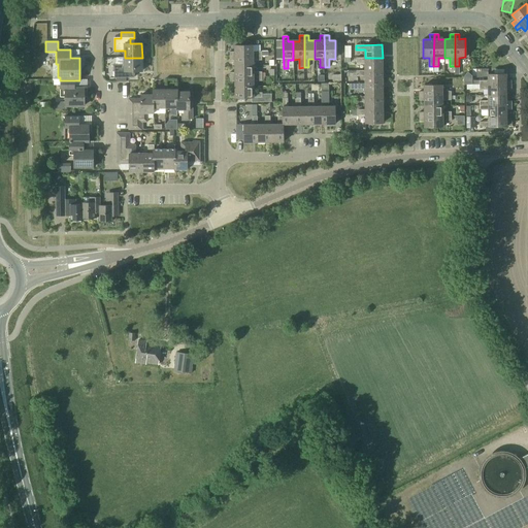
[(230,57),(261,56),(261,52),(253,52),(253,45),(235,46),(235,52),(230,52),(230,57)]
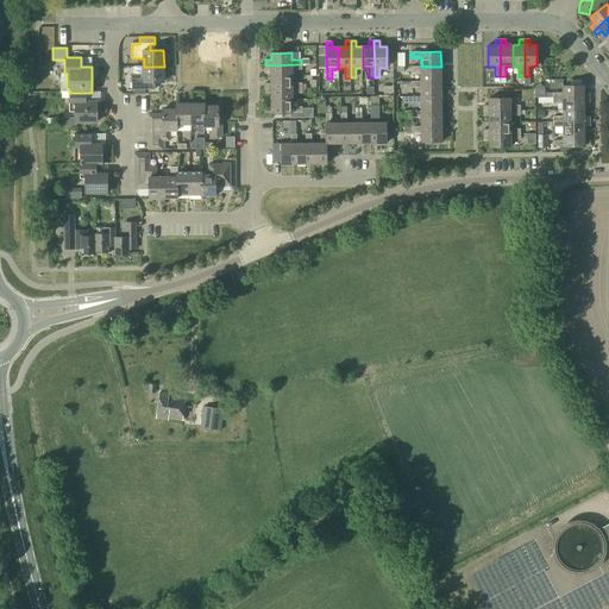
[(271,77),(292,76),(292,70),(301,70),(301,64),(265,66),(265,70),(271,70),(271,77)]
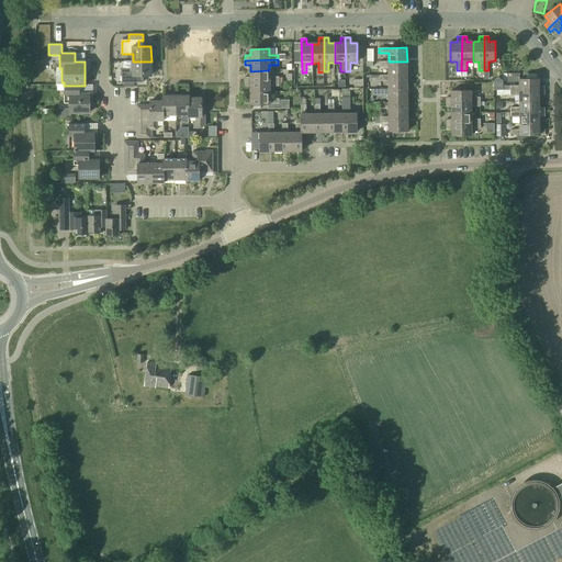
[(152,62),(133,62),(133,69),(122,69),(122,82),(143,82),(143,76),(152,76),(152,62)]
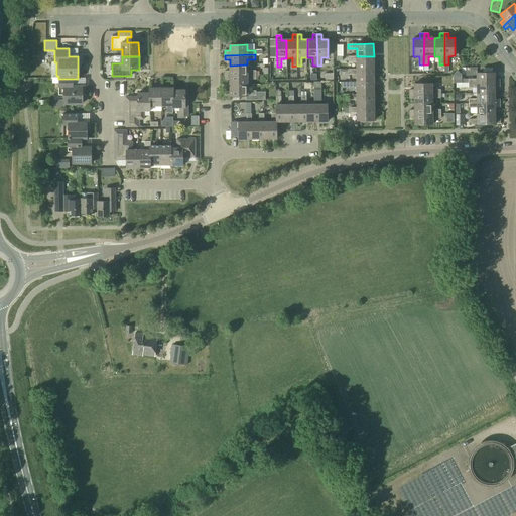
[(348,56),(348,61),(357,61),(357,70),(374,69),(374,56),(357,56),(348,56)]
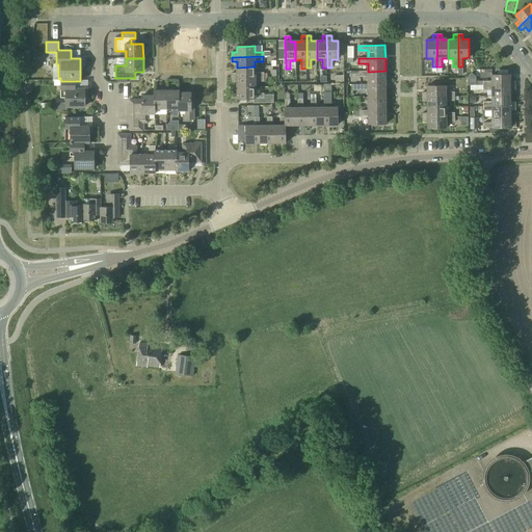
[(232,78),(263,77),(263,73),(256,73),(255,67),(237,68),(237,74),(232,74),(232,78)]
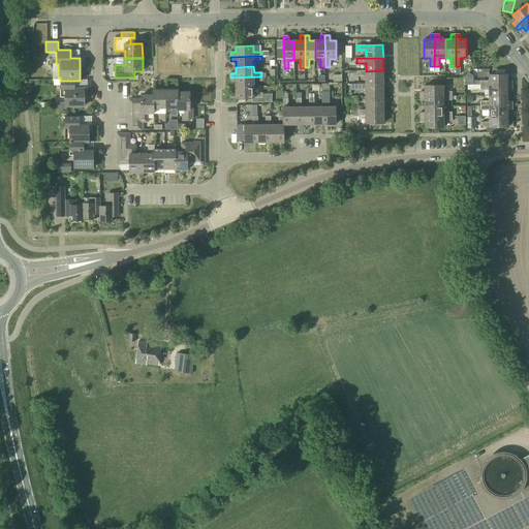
[(366,84),(383,84),(383,70),(366,71),(356,71),(356,76),(366,76),(366,84)]
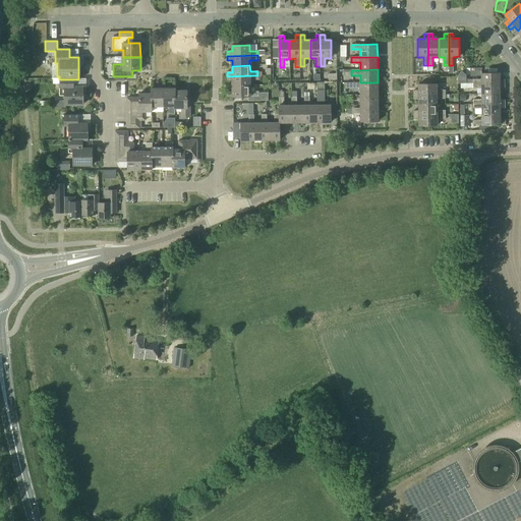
[(465,83),(505,83),(505,79),(500,79),(500,73),(481,74),(481,79),(465,79),(465,83)]
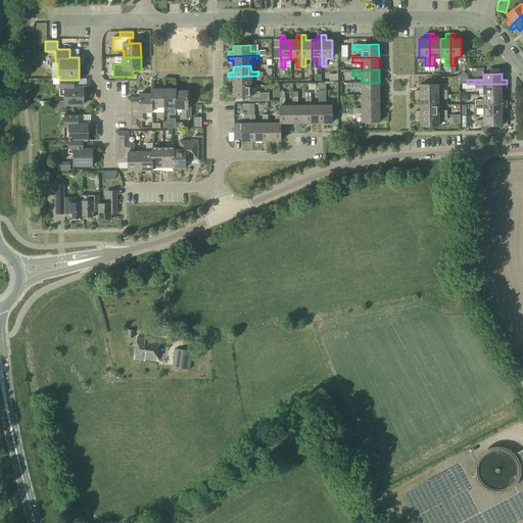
[(233,87),(251,87),(251,81),(259,81),(258,76),(228,77),(228,81),(233,81),(233,87)]
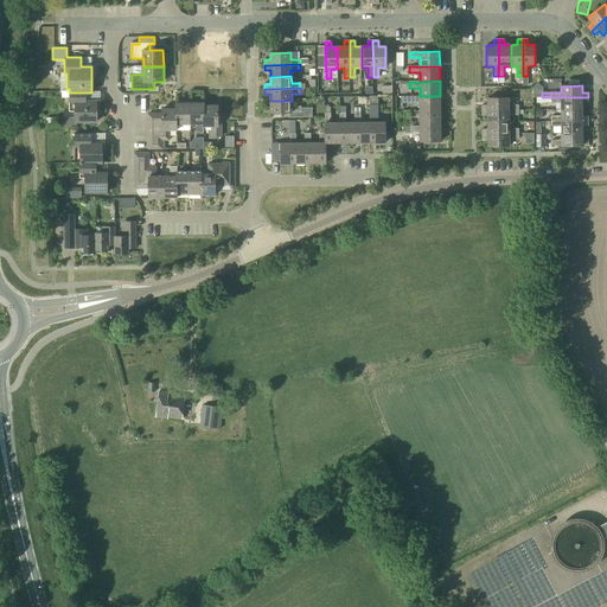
[(85,102),(85,93),(69,93),(69,112),(75,112),(75,122),(96,121),(96,109),(98,109),(98,102),(85,102)]
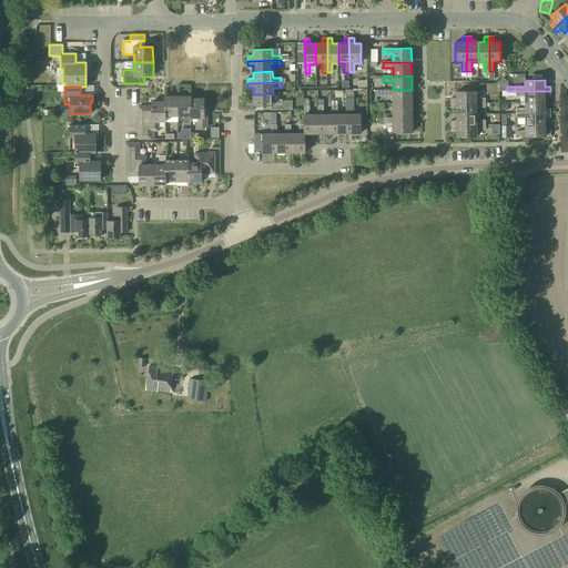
[(412,104),(412,90),(393,90),(376,90),(376,97),(393,95),(393,104),(412,104)]
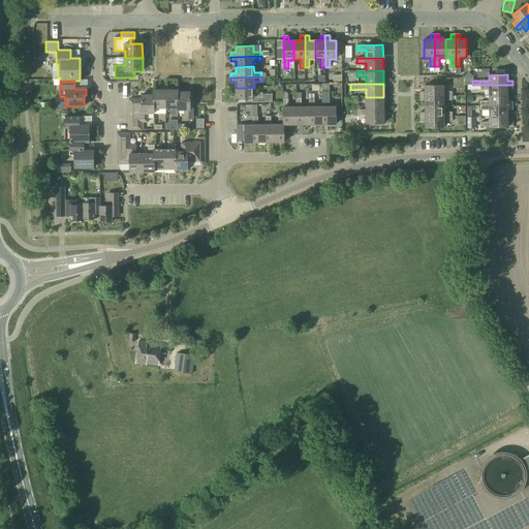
[(512,90),(512,85),(472,85),(467,85),(467,90),(489,90),(489,96),(507,96),(507,90),(512,90)]
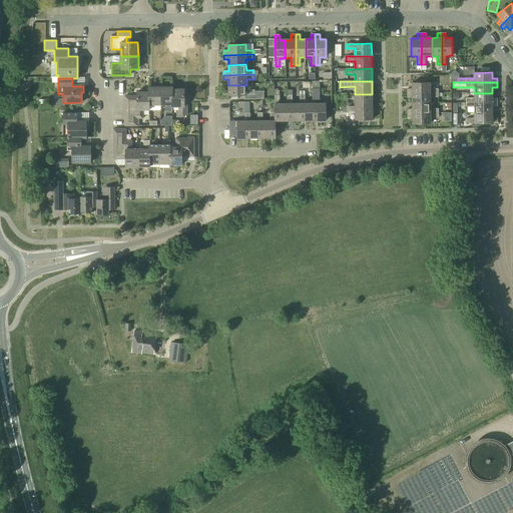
[(407,93),(438,93),(438,88),(430,89),(430,83),(412,83),(412,89),(407,89),(407,93)]
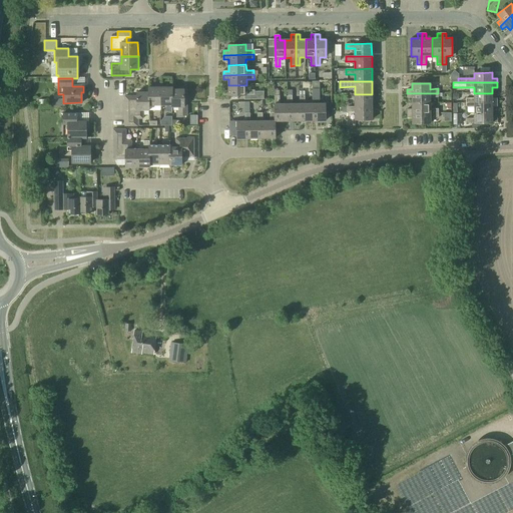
[(223,95),(243,95),(244,99),(254,99),(254,95),(254,90),(246,90),(246,85),(228,85),(228,91),(223,91),(223,95)]
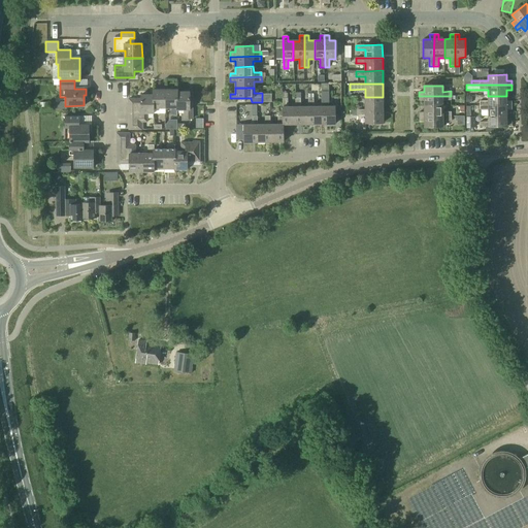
[(154,108),(165,108),(165,90),(153,90),(153,95),(154,95),(154,108)]
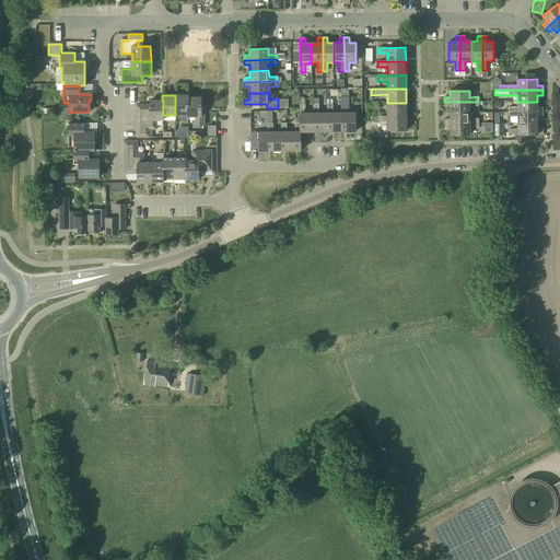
[(188,97),(188,95),(175,95),(175,115),(187,115),(188,115),(188,97)]
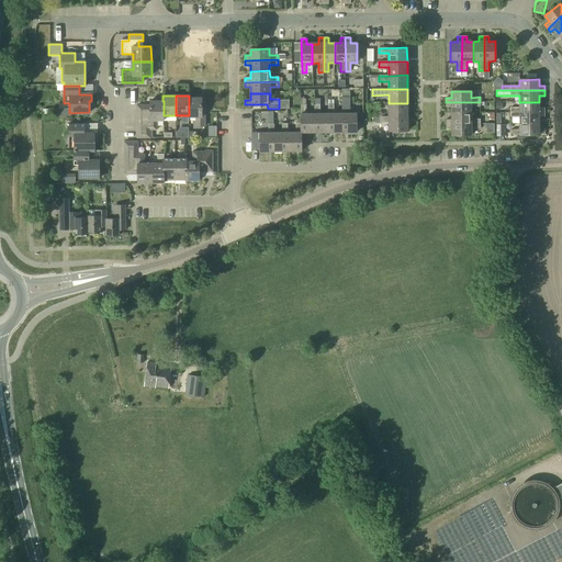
[(189,115),(188,115),(188,117),(197,117),(197,126),(205,126),(205,108),(201,108),(201,98),(189,98),(189,115)]
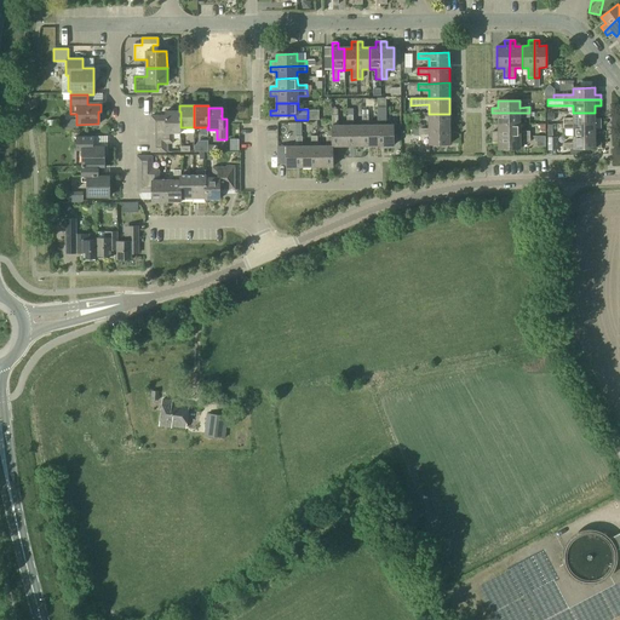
[(181,133),(181,127),(181,112),(179,112),(165,113),(165,118),(166,118),(166,125),(166,131),(166,138),(166,143),(173,143),(173,133),(181,133)]
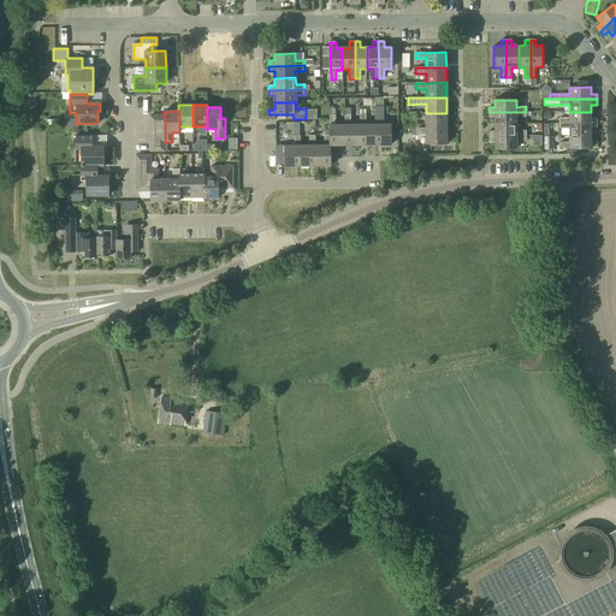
[(495,124),(516,124),(516,117),(526,117),(526,112),(489,112),(489,118),(495,117),(495,124)]
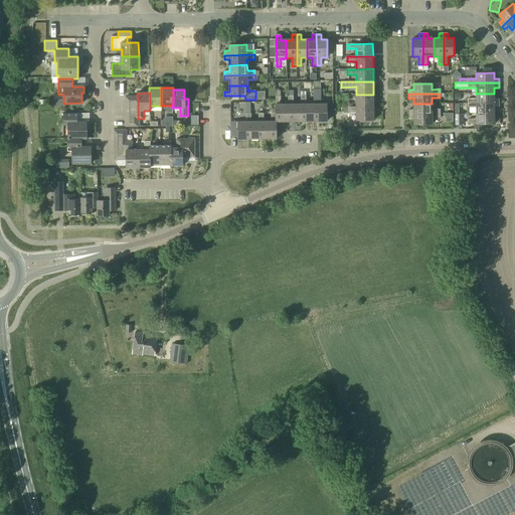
[(494,99),(494,94),(476,94),(476,99),(467,99),(467,100),(461,100),(461,104),(464,104),(499,103),(499,99),(494,99)]
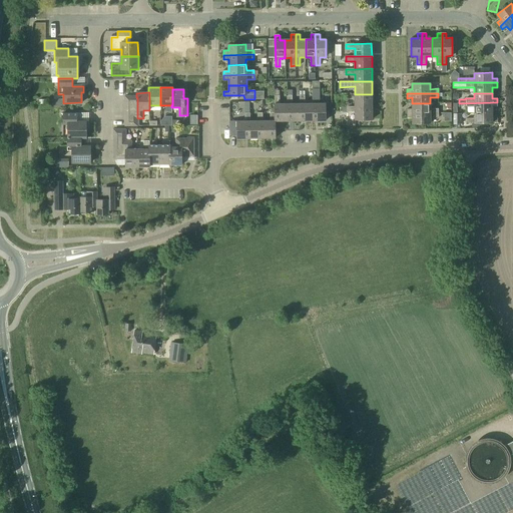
[(356,107),(372,106),(372,94),(355,94),(346,94),(346,99),(355,99),(356,106),(356,107)]
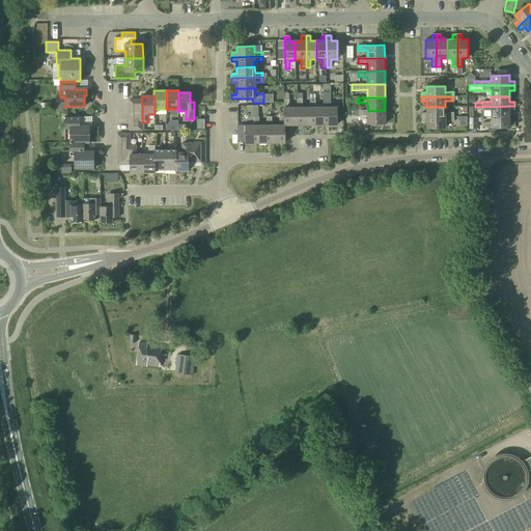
[(324,126),(323,107),(315,107),(315,99),(310,99),(310,108),(310,126),(324,126)]
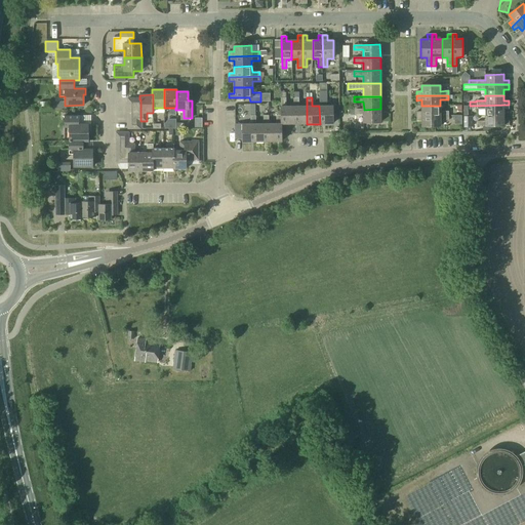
[(319,97),(319,106),(320,124),(333,123),(333,106),(325,106),(324,97),(319,97)]
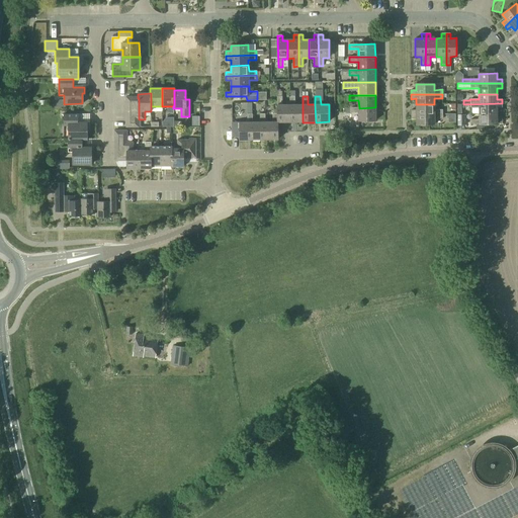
[(289,122),(289,105),(282,105),(282,97),(277,97),(277,109),(277,122),(278,122),(289,122)]
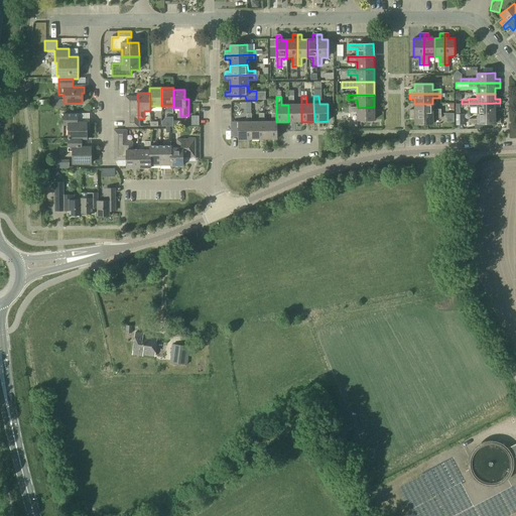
[(301,122),(301,105),(293,105),(293,97),(288,97),(288,105),(288,122),(301,122)]
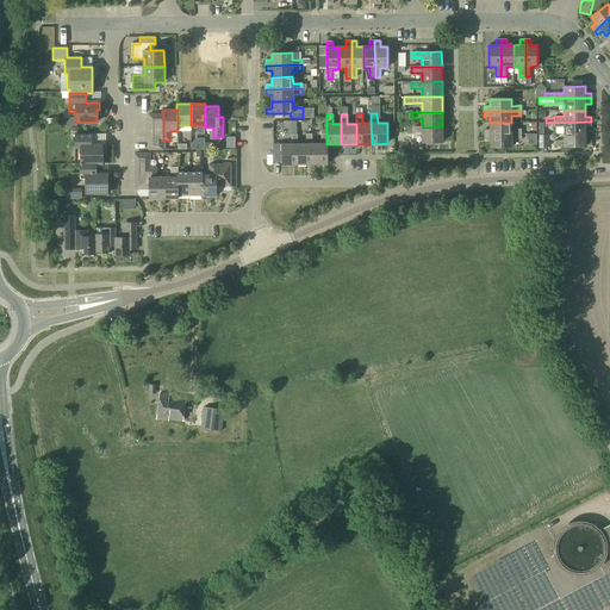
[(564,135),(585,134),(585,128),(591,128),(591,122),(549,123),(549,128),(564,128),(564,135)]
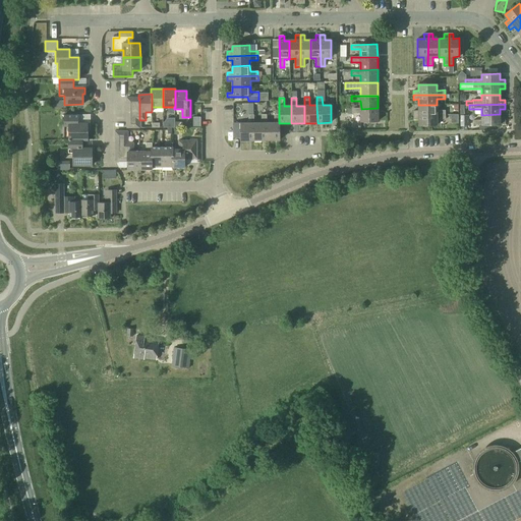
[(413,115),(445,115),(445,111),(437,111),(437,105),(418,105),(418,111),(413,111),(413,115)]
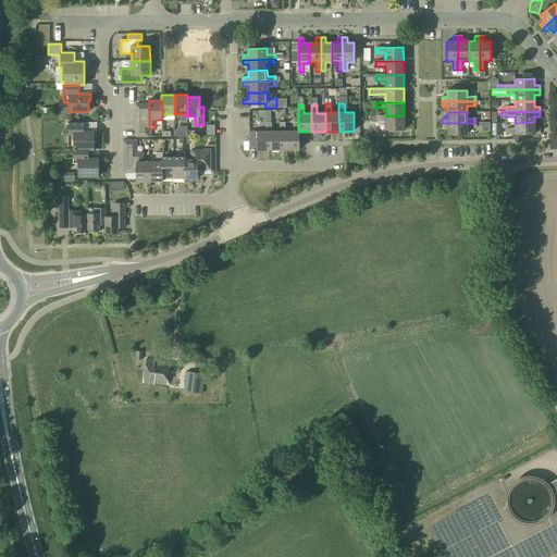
[(404,130),(404,115),(386,116),(386,115),(375,116),(376,121),(386,121),(386,131),(404,130)]
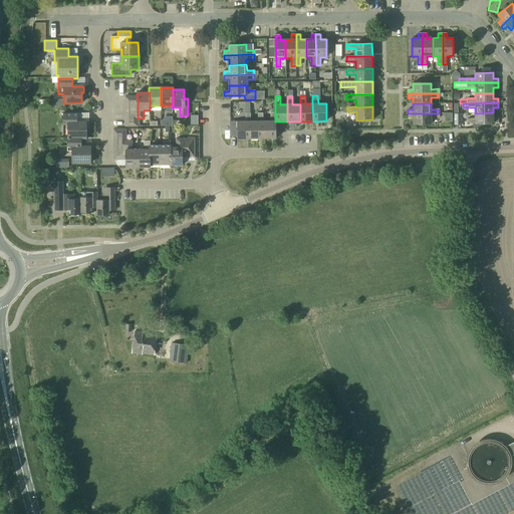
[(275,121),(275,108),(271,108),(271,113),(270,113),(270,121),(263,121),(263,139),(276,139),(276,121),(275,121)]
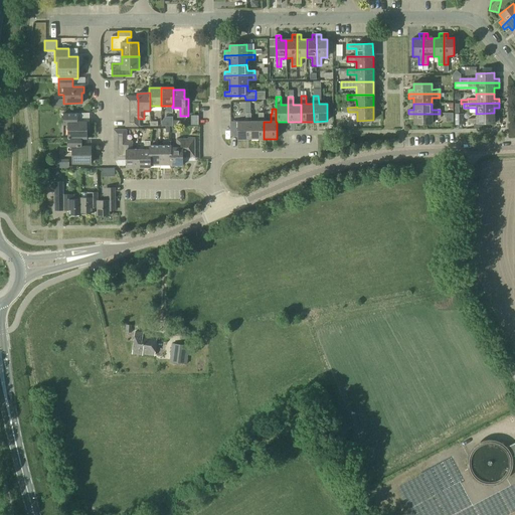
[(494,113),(476,114),(476,119),(468,120),(468,124),(499,124),(499,119),(494,119),(494,113)]
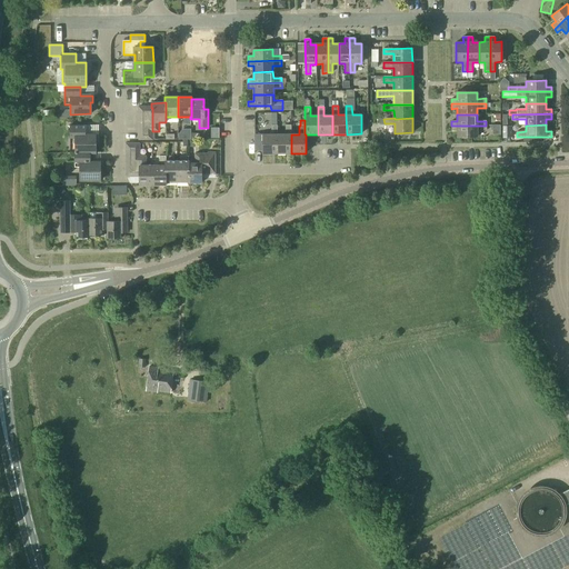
[(75,153),(89,153),(95,153),(95,141),(98,141),(98,135),(85,135),(85,126),(70,126),(70,151),(75,151),(75,153)]
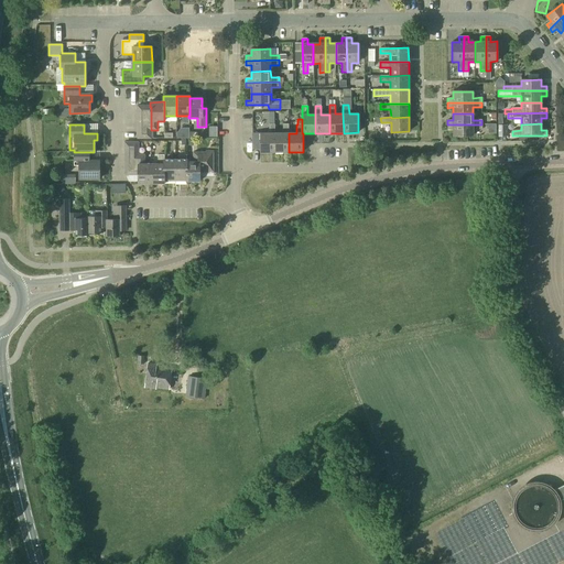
[(274,133),(274,125),(269,125),(269,133),(252,133),(252,149),(260,149),(260,152),(274,152),(274,133)]
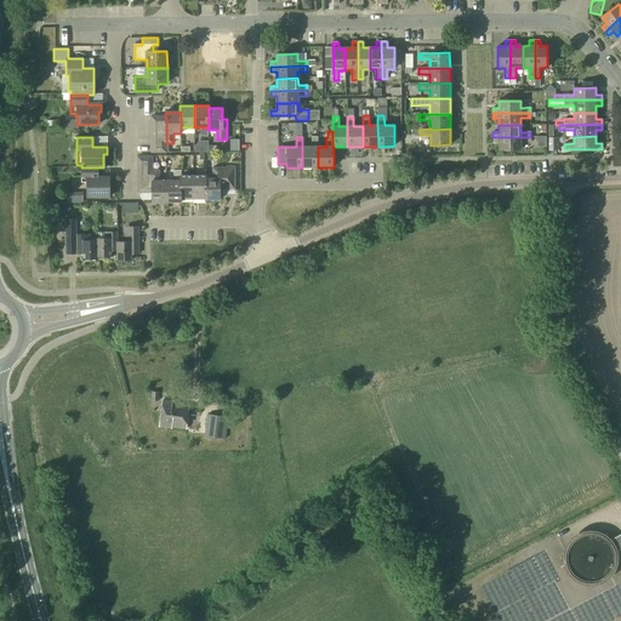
[(318,167),(318,147),(318,137),(312,137),(312,147),(302,147),(302,167),(318,167)]
